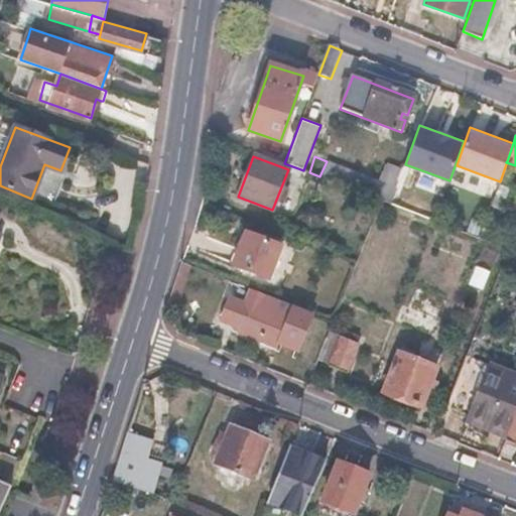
[(354,171),(327,161),(319,176),(348,187),(354,171)]
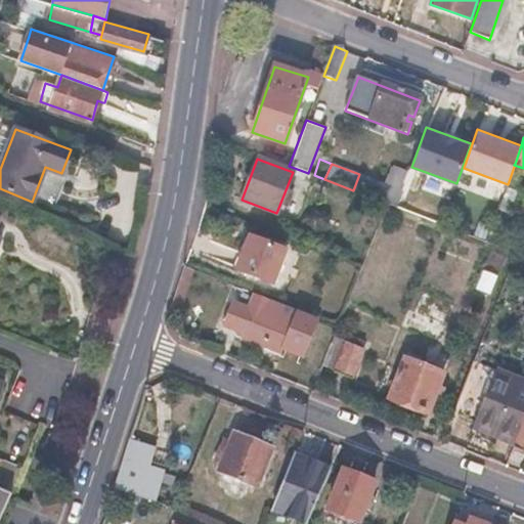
[(396,168),(391,166),(384,184),(383,187),(389,190),(385,203),(392,206),(405,173),(396,168)]
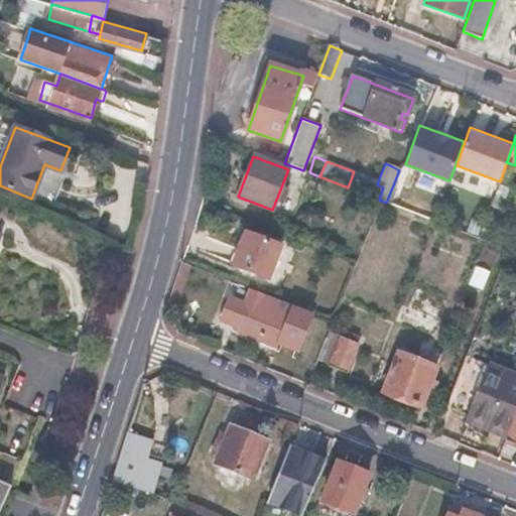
[(378,181),(354,171),(348,187),(379,200),(383,187),(377,184),(378,181)]
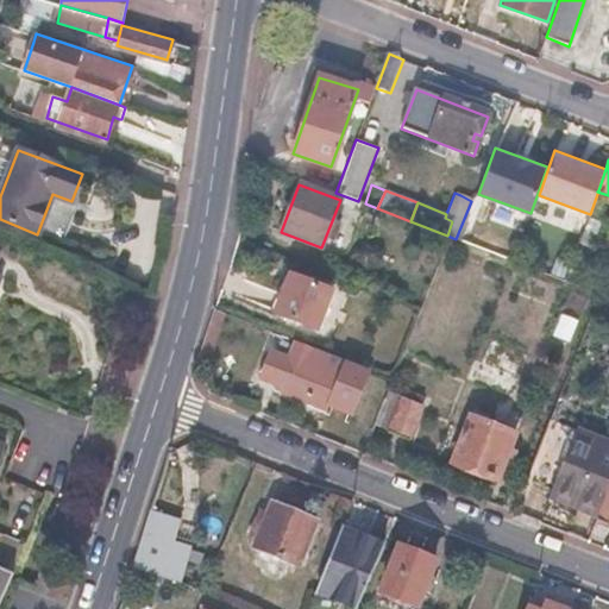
[(0,297),(11,274),(0,269),(0,297)]
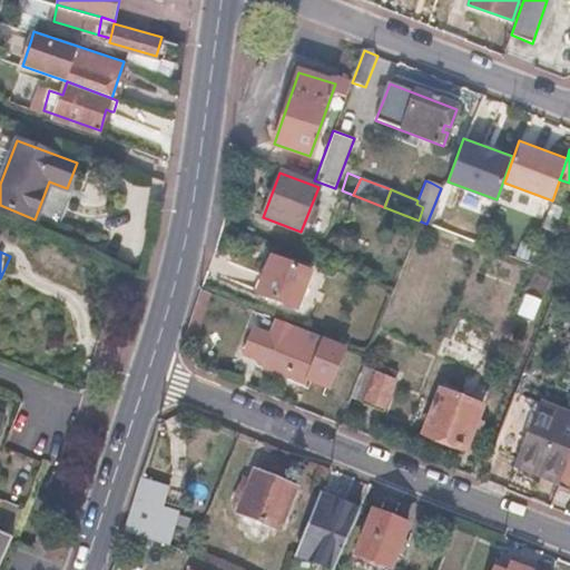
[(311,273),(273,258),(259,293),(297,308),(311,273)]
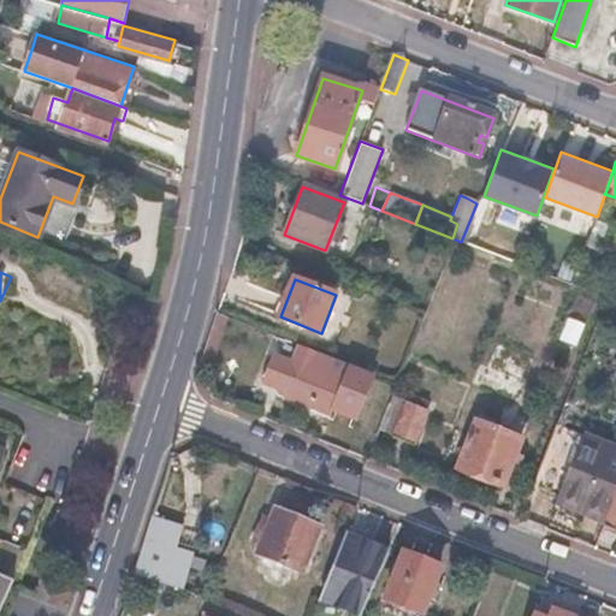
[(292,365),(274,357),(264,384),(332,410),(350,365),(301,344),(292,365)]
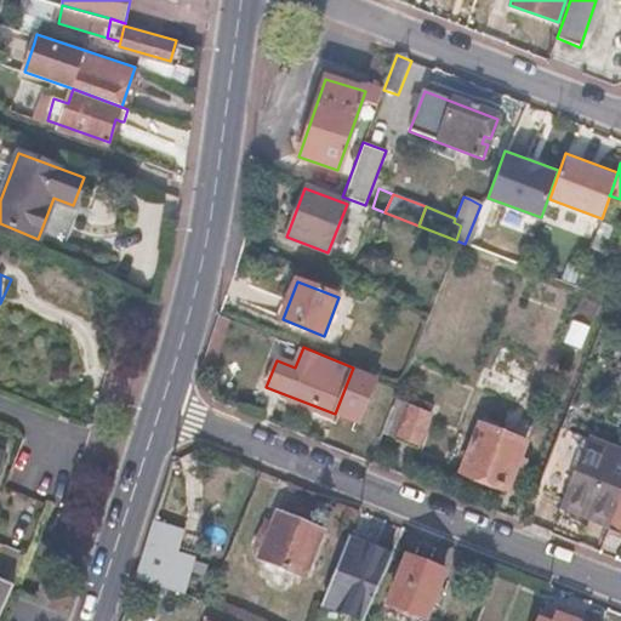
[(393,404),(370,396),(358,429),(380,438),(393,404)]
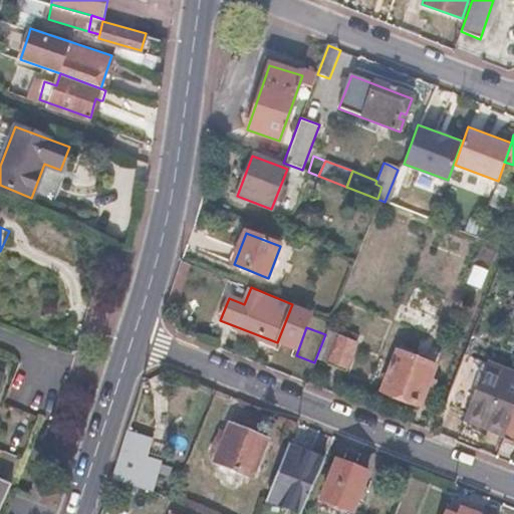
[(358,335),(341,329),(327,363),(345,369),(358,335)]
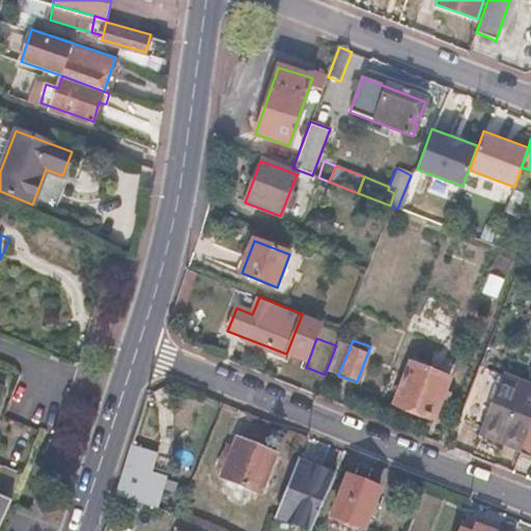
[(449,380),(409,364),(394,402),(434,418),(449,380)]
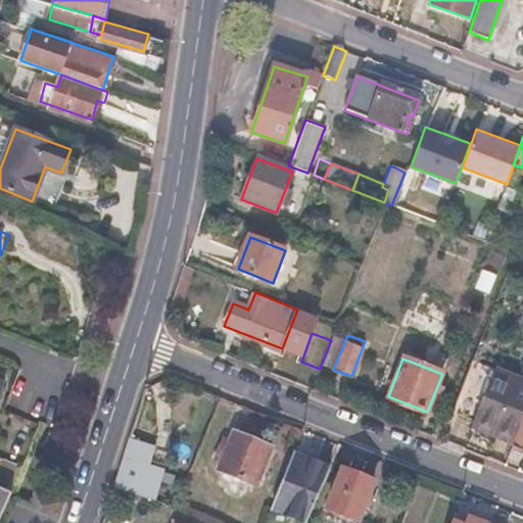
[(522,378),(471,359),(465,376),(452,412),(472,420),(470,427),(512,443),(522,414),(522,378)]
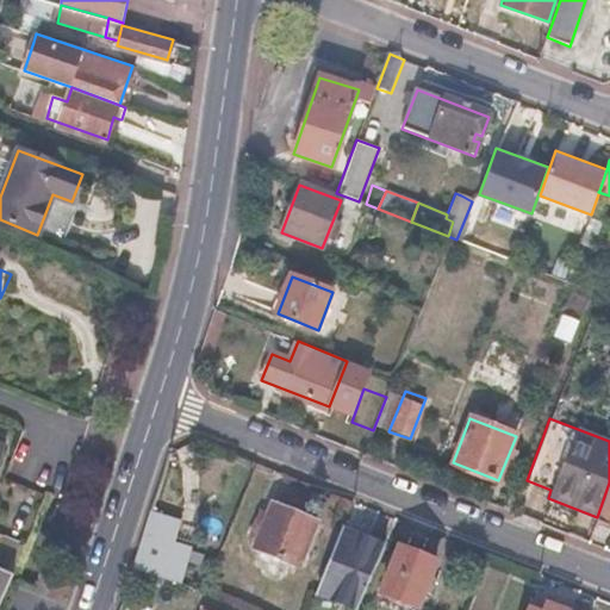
[(609,483),(597,517),(596,521),(609,526),(609,483)]
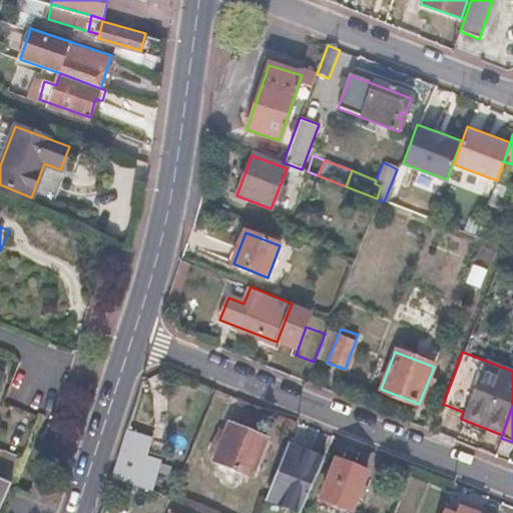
[(221,438),(215,436),(208,453),(214,455),(212,459),(249,475),(266,438),(228,423),(221,438)]
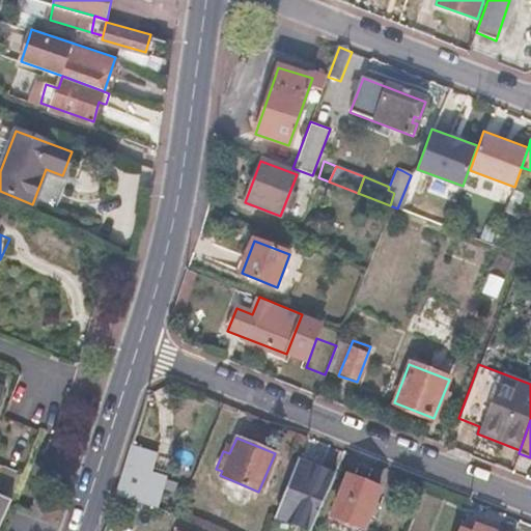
[(154,455),(129,448),(117,484),(142,493),(140,503),(154,508),(154,506),(163,477),(148,472),(154,455)]
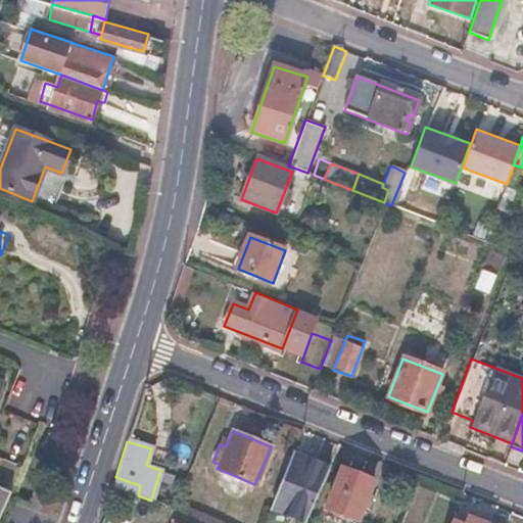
[(328,468),(292,454),(269,508),(304,521),(328,468)]
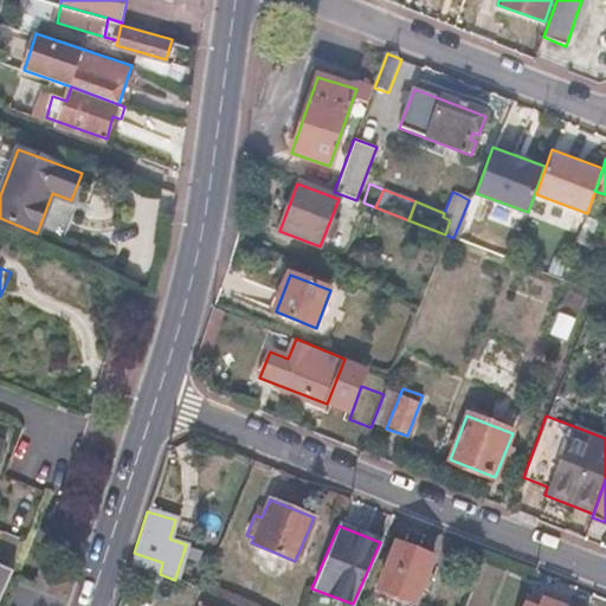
[(13,546),(0,540),(0,561),(5,565),(13,546)]
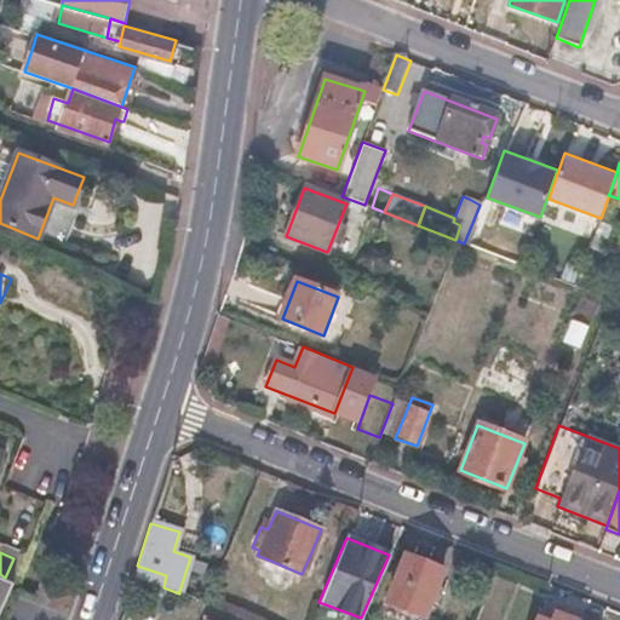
[(443,570),(408,556),(389,604),(424,618),(443,570)]
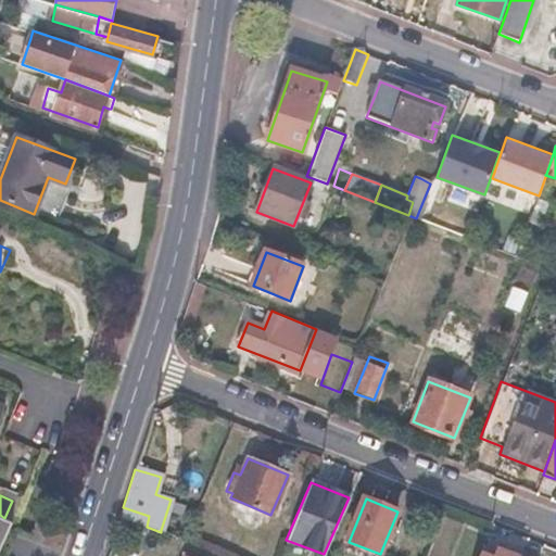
[(0,547),(2,544),(8,546),(14,525),(0,518),(0,547)]
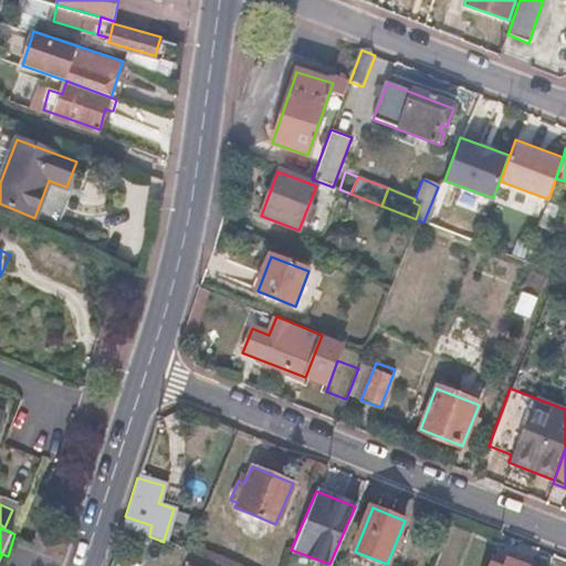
[(523,565),(494,554),(489,565),(523,565)]
